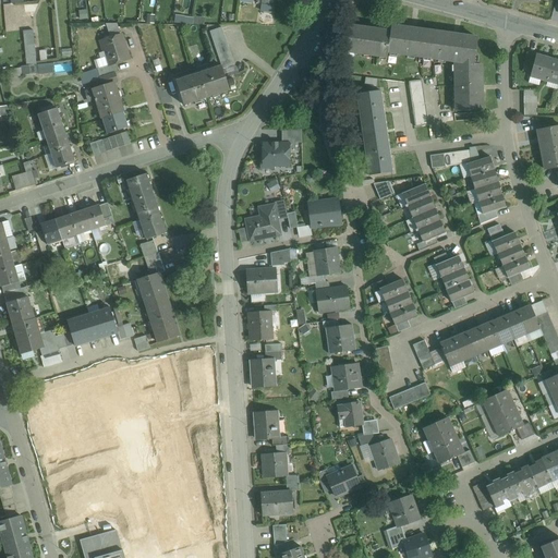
[(119,31),(117,22),(105,24),(107,33),(119,31)]
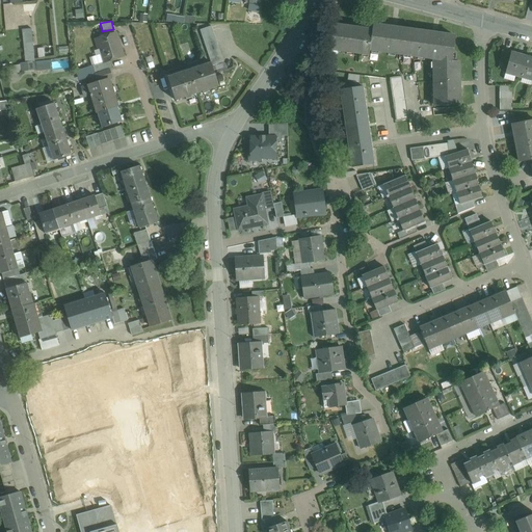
[(371,50),(373,30),(331,24),(327,49),(370,55),(371,50)]
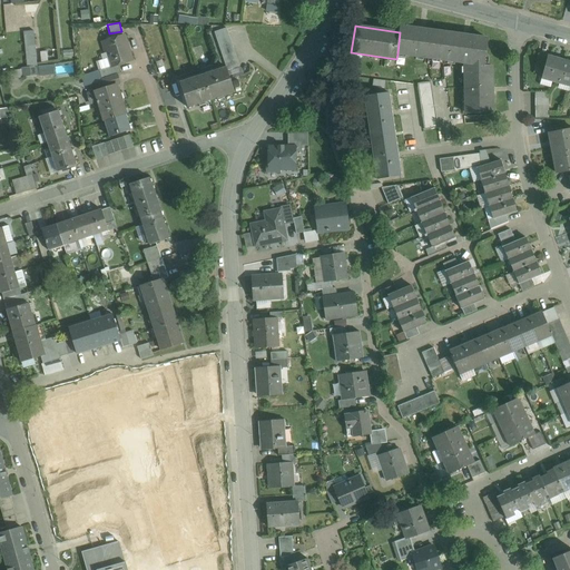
[(444,33),(400,27),(400,32),(397,53),(441,60),(444,33)]
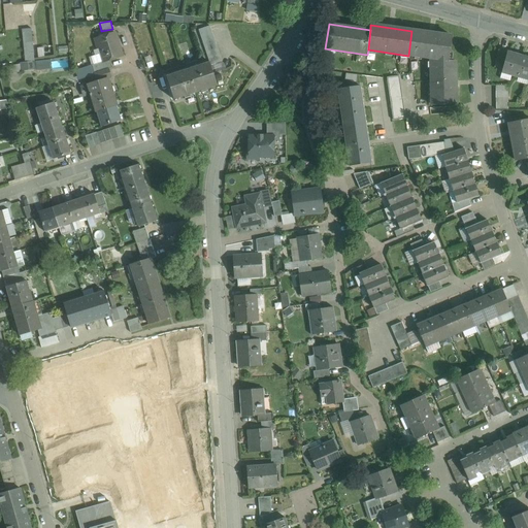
[(222,61),(210,26),(199,30),(209,62),(210,65),(222,61)]
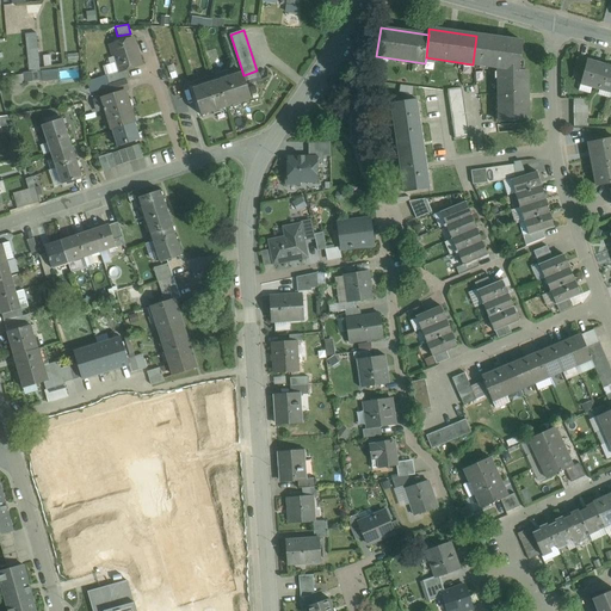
[(57,68),(41,69),(37,31),(26,32),(30,72),(19,73),(20,81),(59,78),(57,68)]
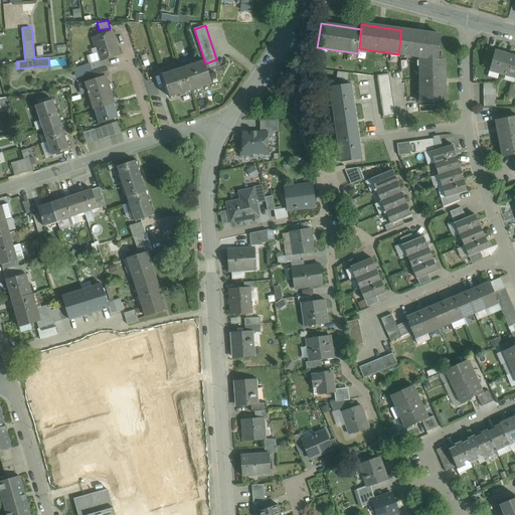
[(441,35),(401,30),(398,54),(420,57),(438,59),(441,35)]
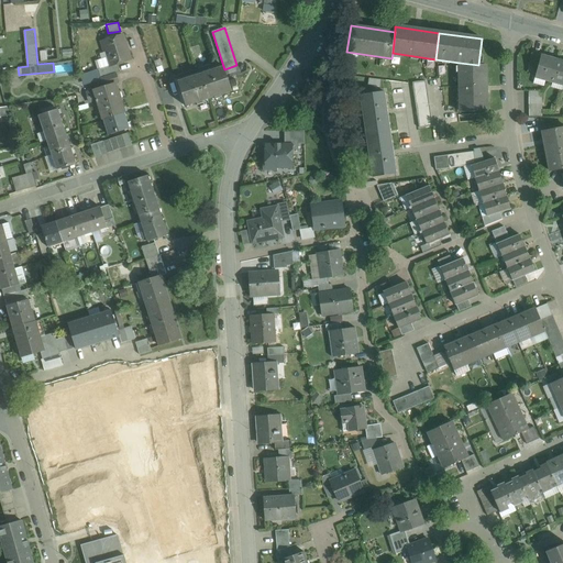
[(122,35),(108,40),(109,42),(107,45),(105,45),(107,52),(106,55),(107,58),(109,59),(111,66),(118,64),(130,61),(122,35)]
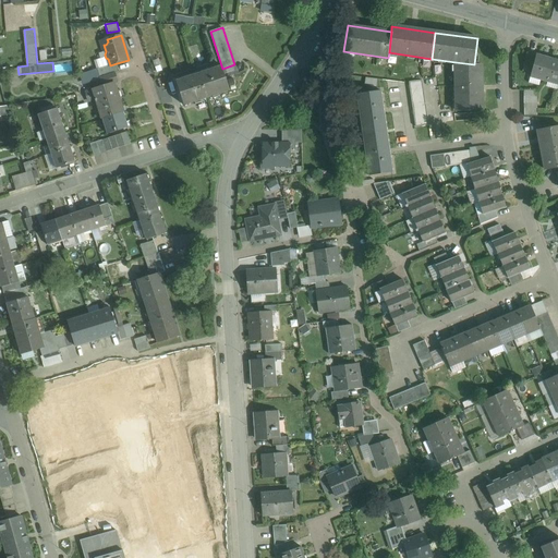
[(526,52),(523,65),(530,68),(533,55),(526,52)]
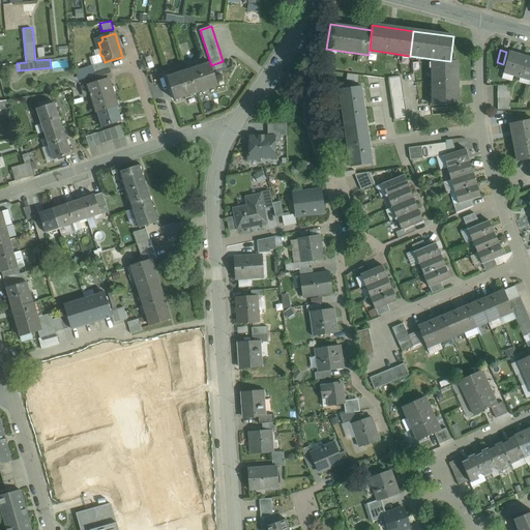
[(523,56),(509,53),(503,72),(517,77),(523,56)]
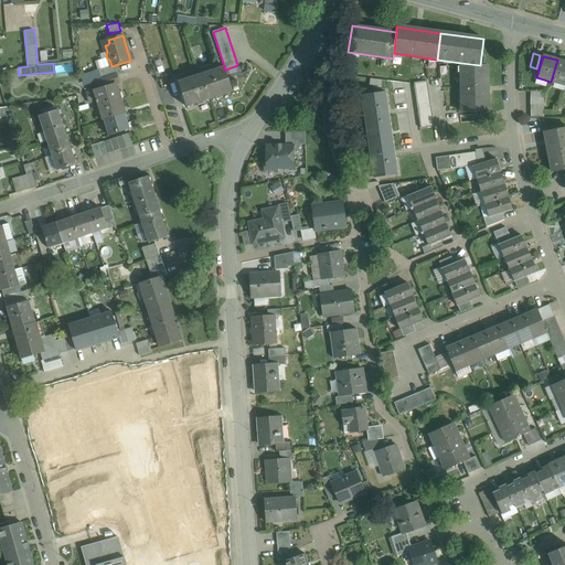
[(564,62),(557,60),(551,82),(564,85),(564,62)]
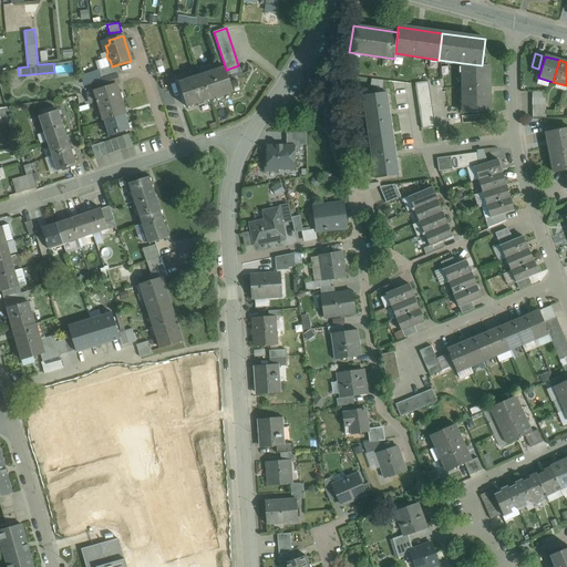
[(488,66),(482,65),(463,63),(463,113),(490,113),(488,66)]
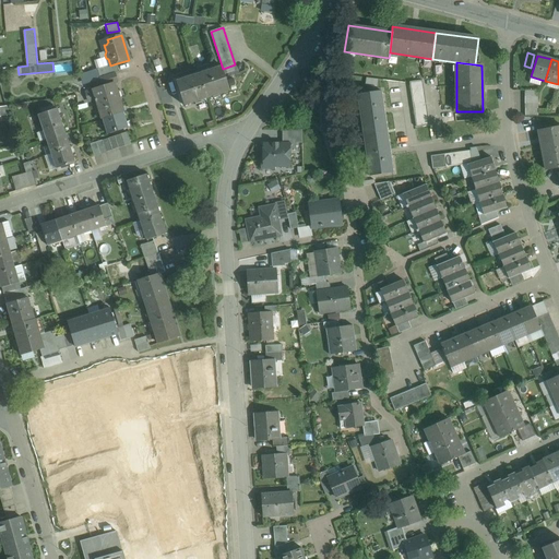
[(110,66),(97,69),(100,78),(115,73),(119,72),(117,63),(110,66)]
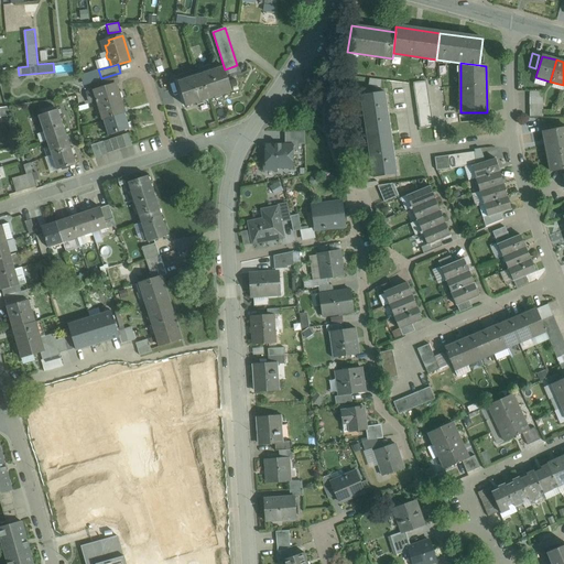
[(224,66),(179,82),(186,107),(197,102),(198,106),(204,104),(204,101),(215,97),(216,99),(223,97),(221,95),(232,91),(225,69),(224,66)]
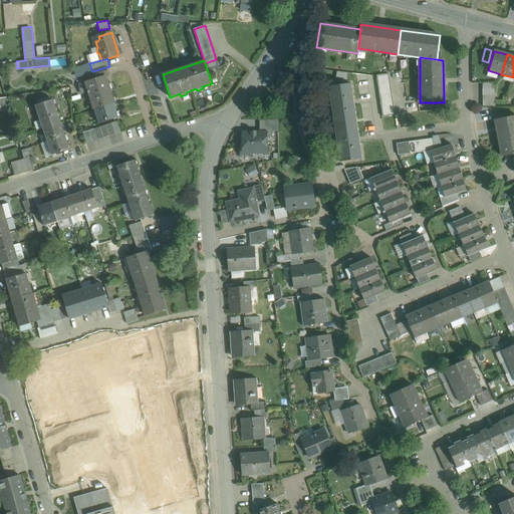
[(105,67),(92,71),(94,79),(105,76),(108,75),(105,67)]
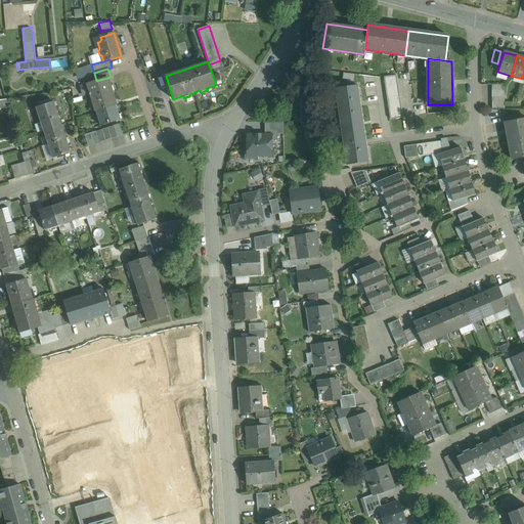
[(385,76),(390,118),(402,116),(397,74),(385,76)]
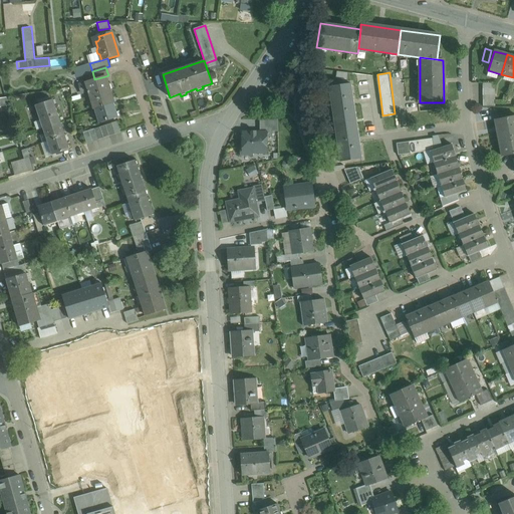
[(94,79),(86,82),(79,84),(81,93),(89,91),(90,95),(109,89),(105,76),(94,79)]
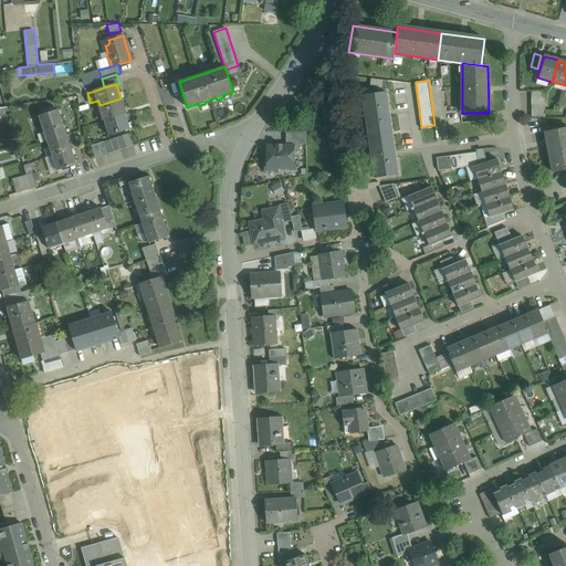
[(386,92),(363,95),(368,137),(392,133),(386,92)]
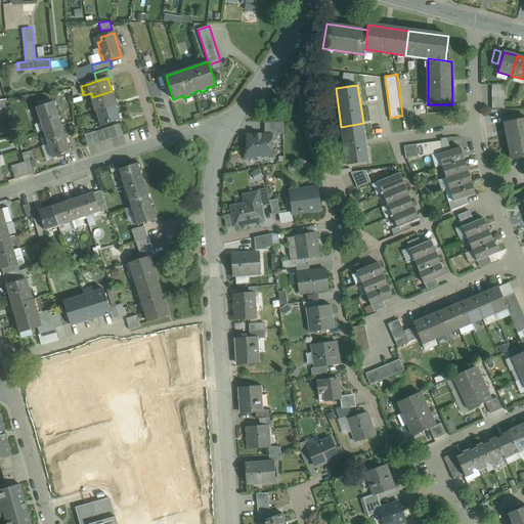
[(112,91),(92,97),(96,112),(116,105),(112,91)]
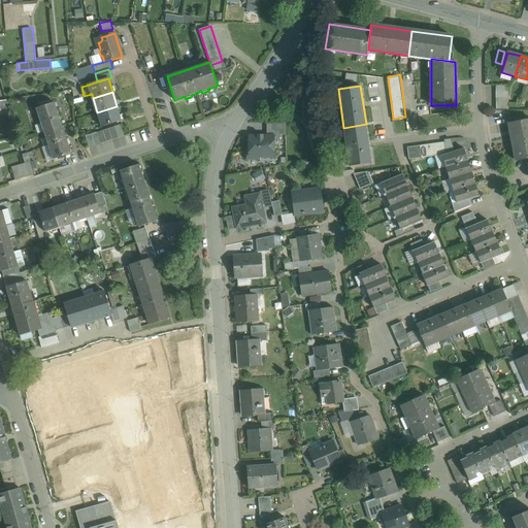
[(36,108),(40,121),(58,114),(54,102),(36,108)]
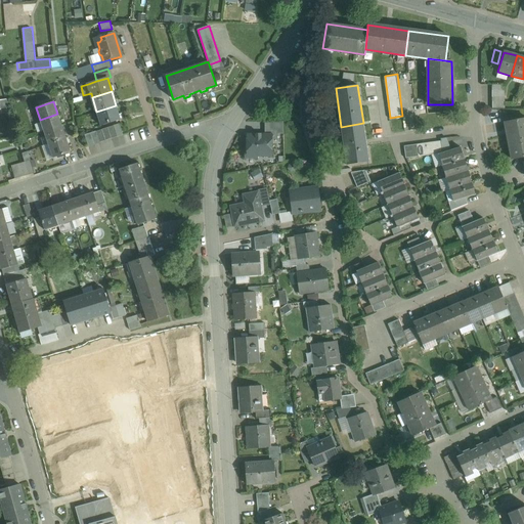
[(116,105),(96,112),(100,126),(121,120),(116,105)]
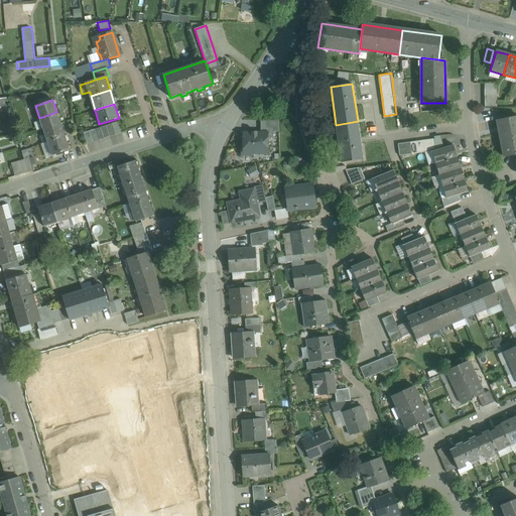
[(39,118),(43,129),(60,123),(56,112),(39,118)]
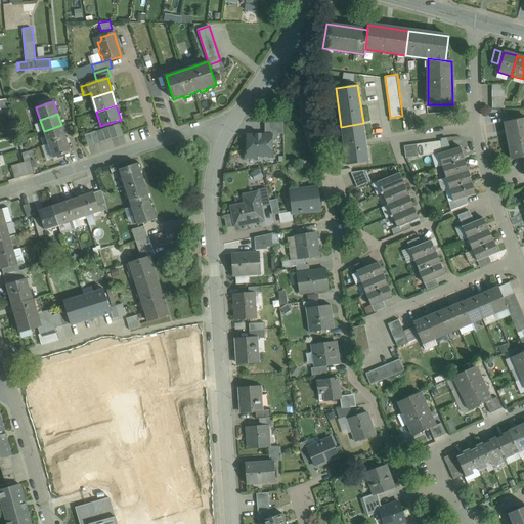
[(523,119),(505,123),(507,135),(523,132),(523,119)]
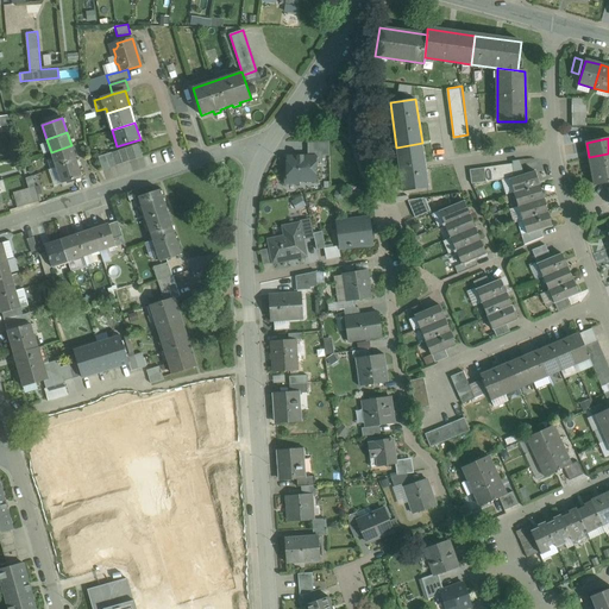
[(330,142),(308,142),(308,156),(316,156),(316,162),(322,162),(322,156),(330,156),(330,142)]
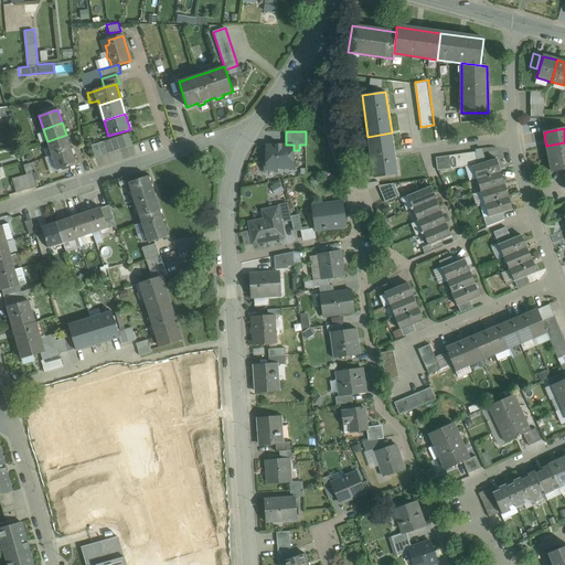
[(392,132),(368,137),(374,178),(398,174),(392,132)]
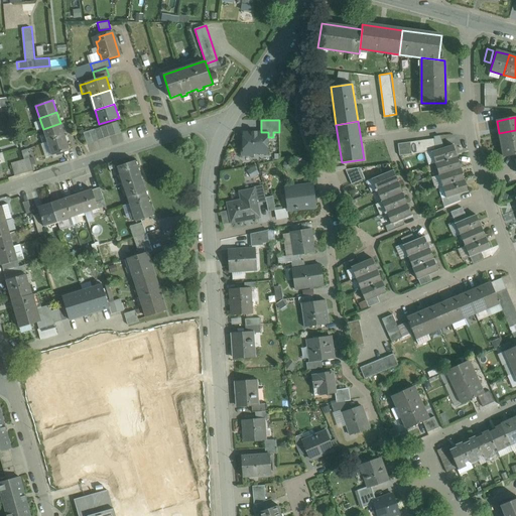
[(121,133),(117,122),(112,124),(116,135),(121,133)]
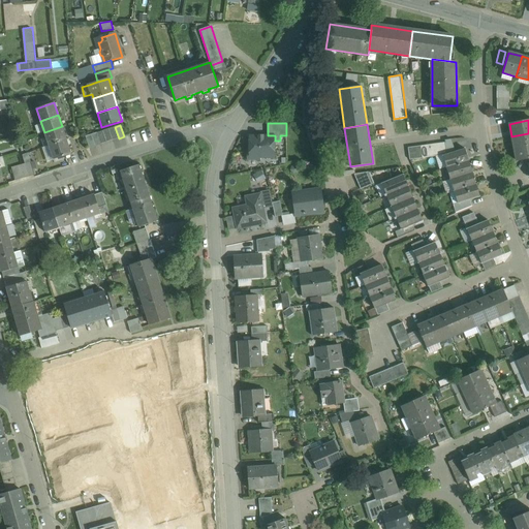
[(62,126),(44,132),(49,146),(66,139),(62,126)]
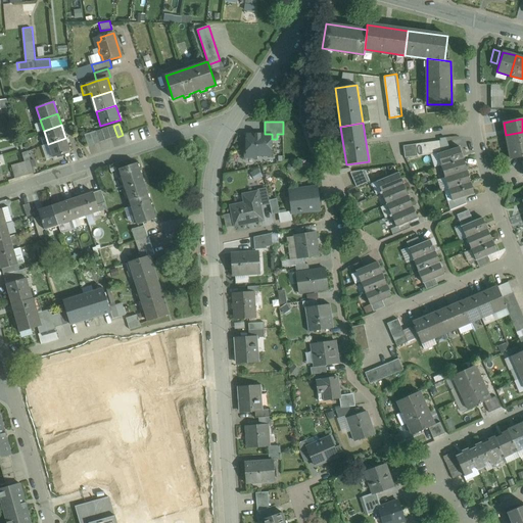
[(117,137),(113,126),(107,127),(111,138),(117,137)]
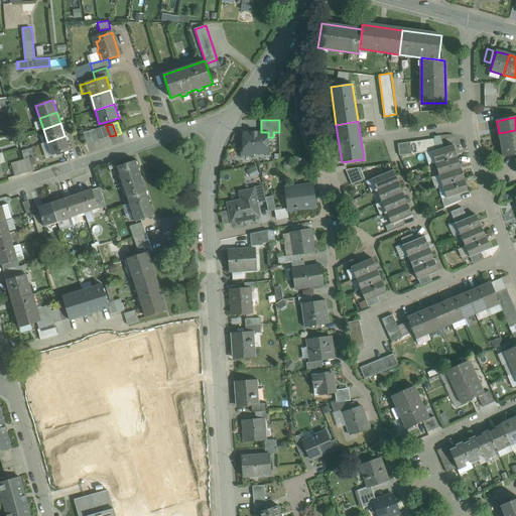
[(106,125),(101,127),(104,138),(110,136),(106,125)]
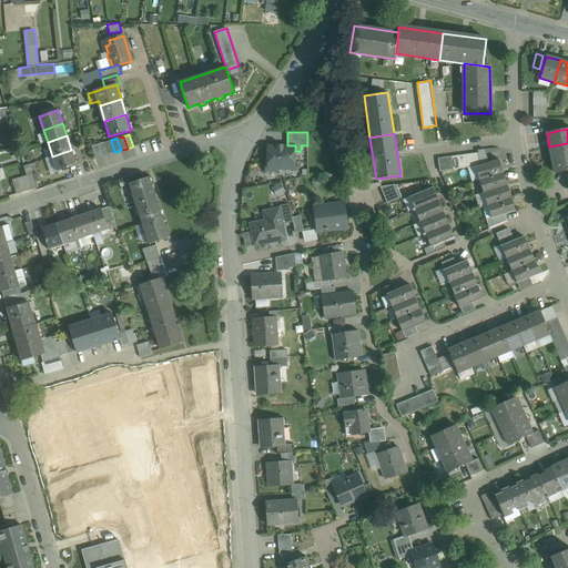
[(114,152),(111,140),(104,142),(109,154),(114,152)]
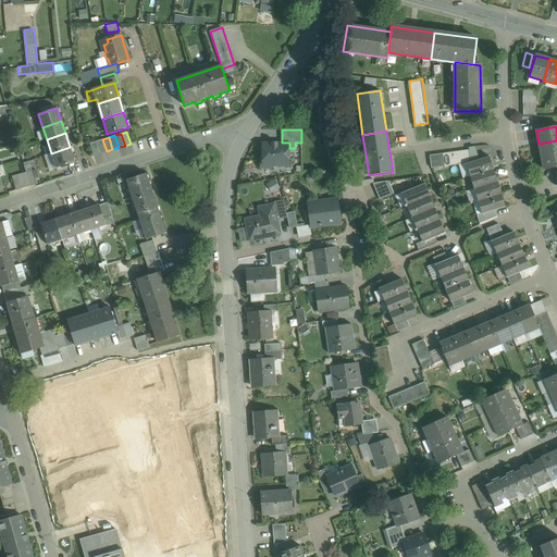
[(102,139),(96,141),(100,153),(107,151),(102,139)]
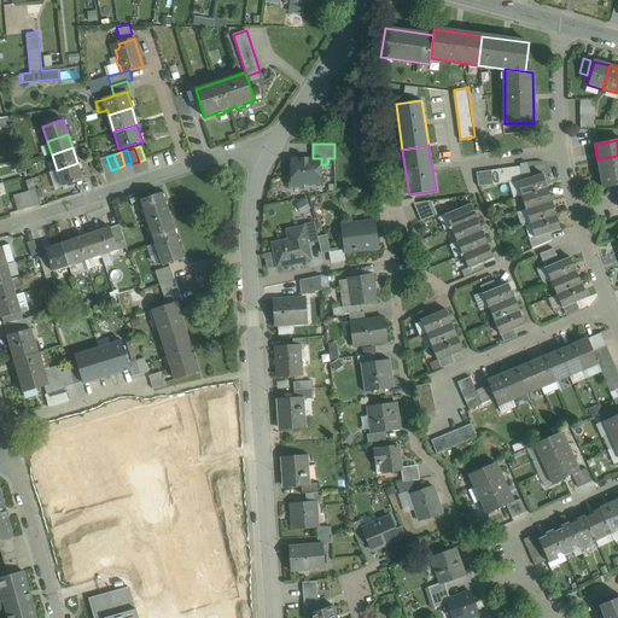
[(617,156),(598,159),(600,174),(617,170),(617,156)]
